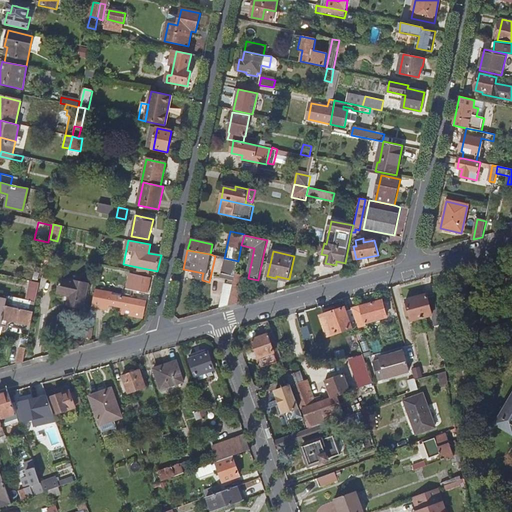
[(235,277),(238,261),(225,258),(222,274),(235,277)]
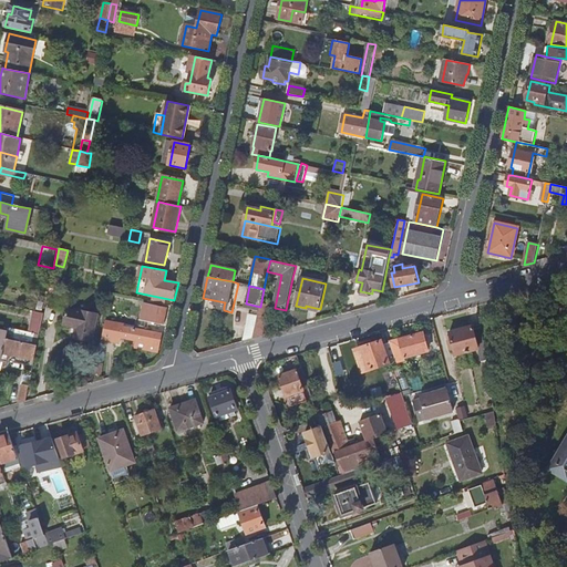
[(261,337),(272,290),(264,289),(260,307),(257,318),(253,339),(261,337)]
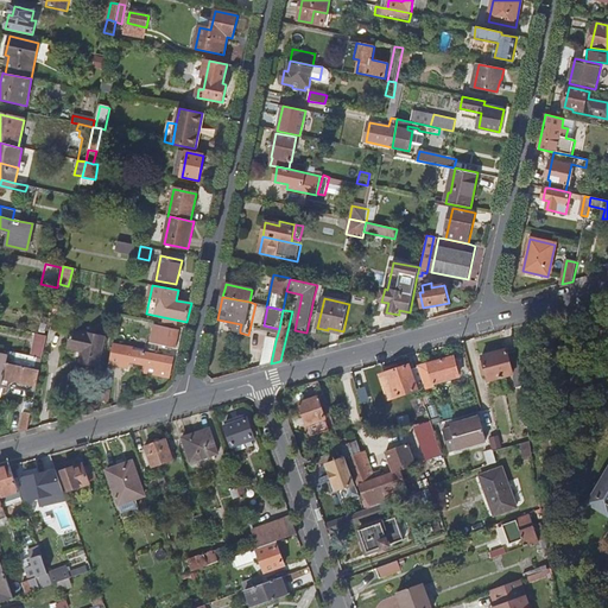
[(176,348),(179,330),(154,324),(150,342),(146,342),(145,350),(158,353),(160,344),(176,348)]
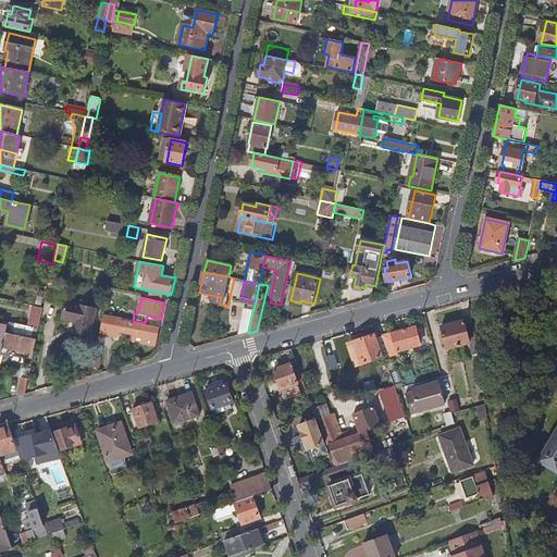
[(89,337),(95,311),(65,305),(63,318),(76,321),(74,334),(89,337)]
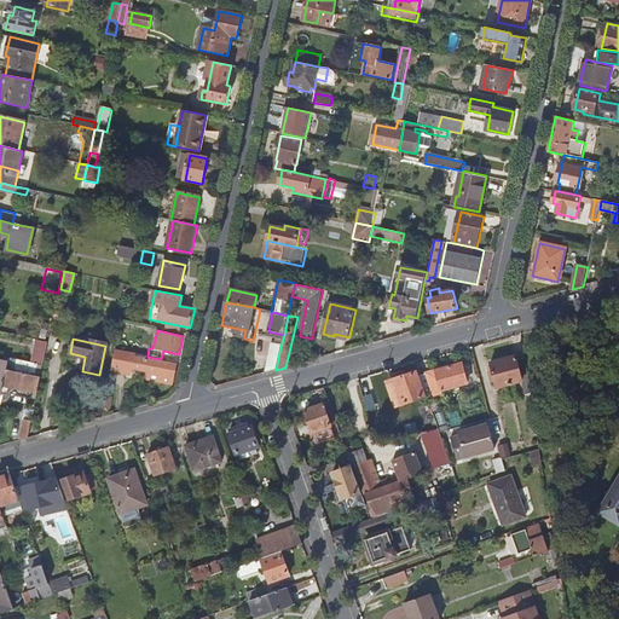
[(44,366),(48,342),(39,340),(34,364),(36,365),(44,366)]
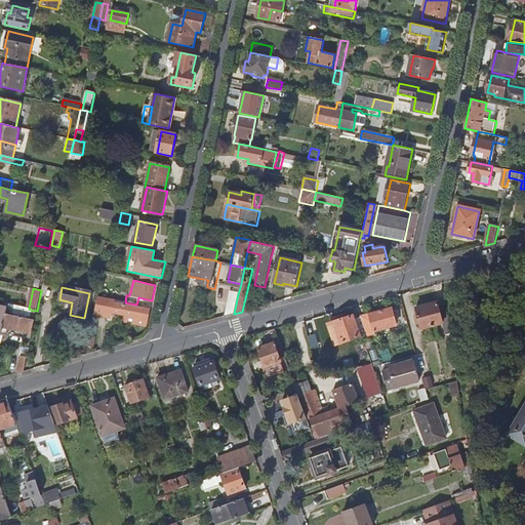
[(234,314),(238,294),(233,293),(231,301),(228,301),(225,317),(234,314)]
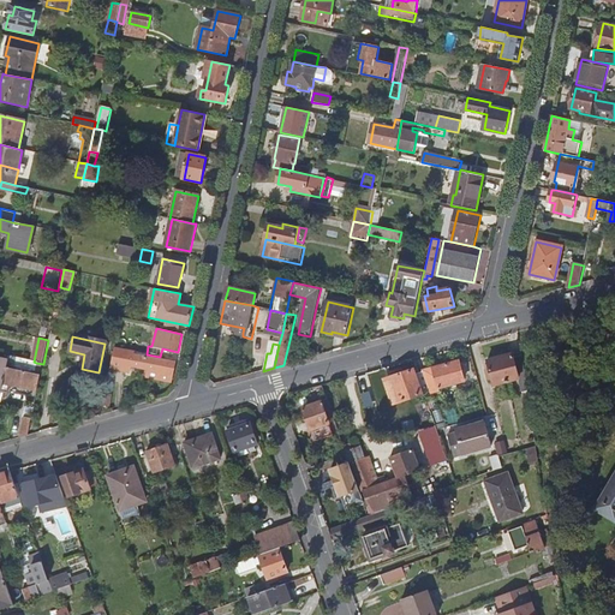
[(173,382),(177,363),(135,354),(136,352),(115,347),(111,369),(131,372),(132,366),(149,370),(148,377),(173,382)]
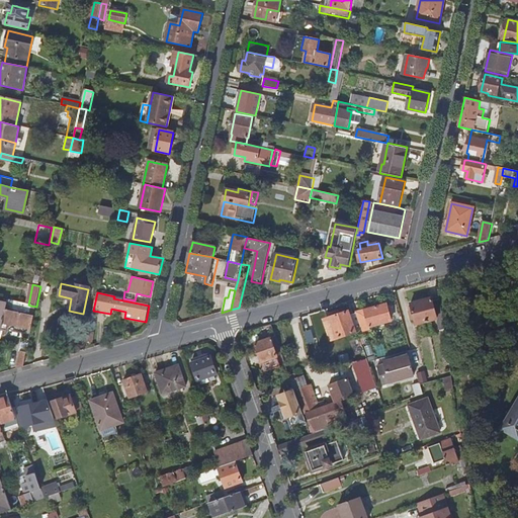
[(443,327),(438,298),(432,300),(431,297),(411,304),(413,313),(410,314),(411,319),(415,318),(416,324),(434,319),(437,329),(443,327)]
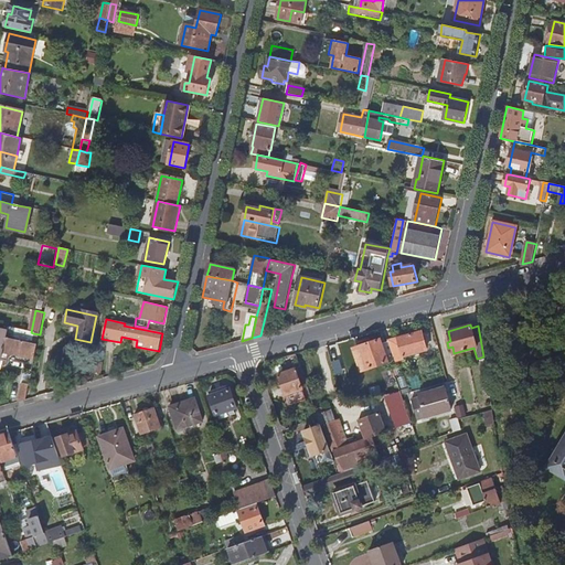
[(31,343),(33,333),(31,332),(18,329),(16,339),(31,343)]
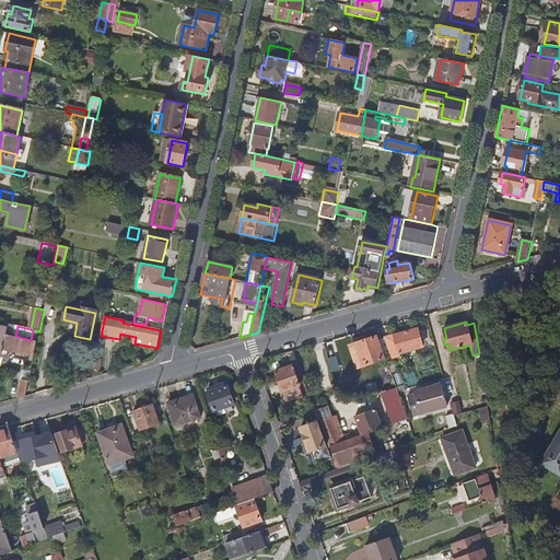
[(399,352),(422,346),(421,338),(424,337),(421,328),(380,339),(386,358),(393,357),(394,358),(400,356),(399,352)]
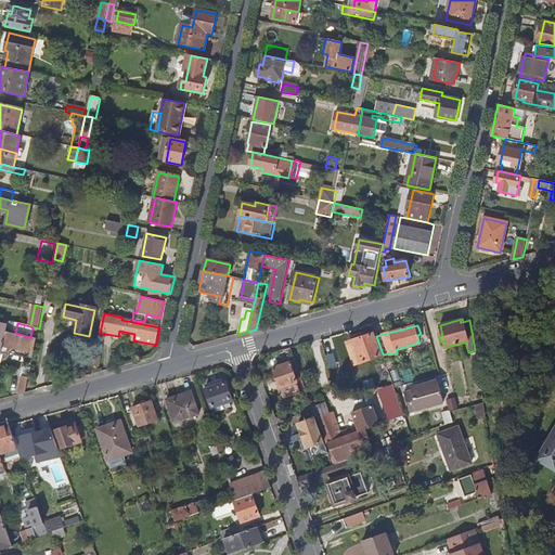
[(34,352),(37,338),(30,337),(15,333),(7,332),(2,353),(8,355),(10,347),(34,352)]
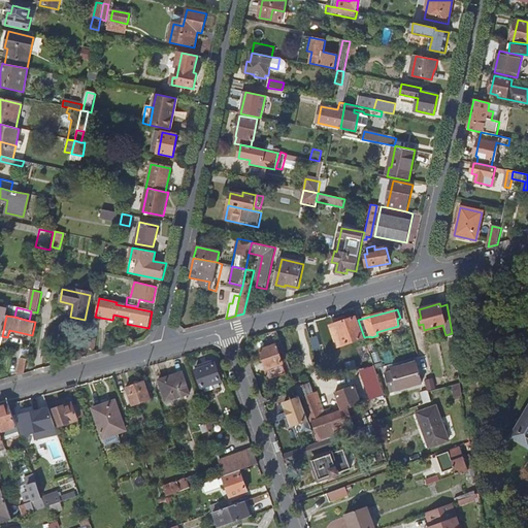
[(337,347),(362,338),(355,317),(336,323),(338,332),(332,334),(337,347)]
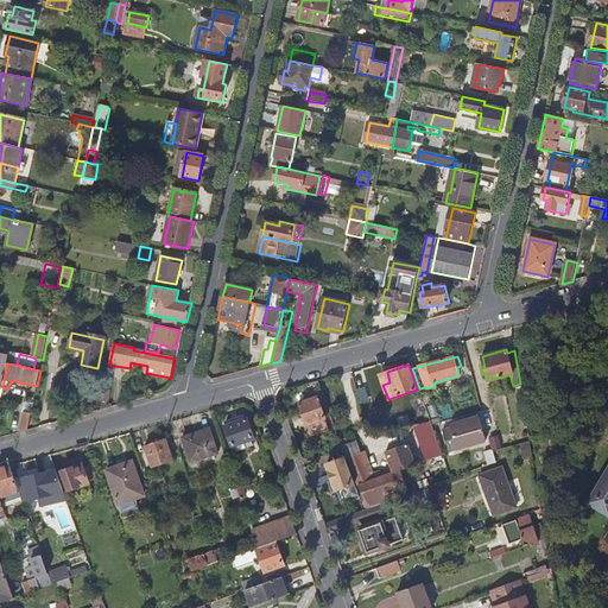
[(390,382),(387,372),(379,375),(382,385),(390,382)]
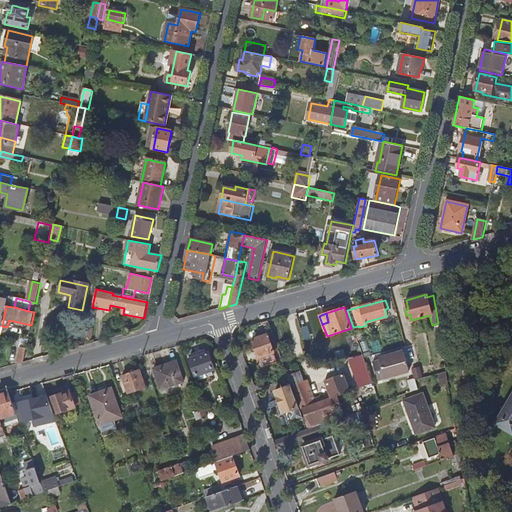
[(278,351),(272,333),(251,340),(258,358),(278,351)]
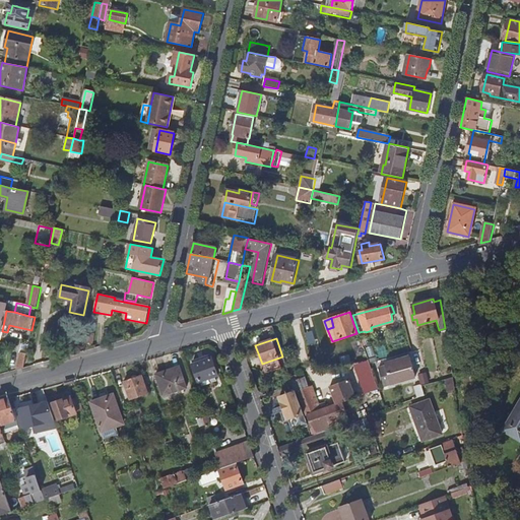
[(23,368),(26,354),(21,353),(17,370),(23,368)]
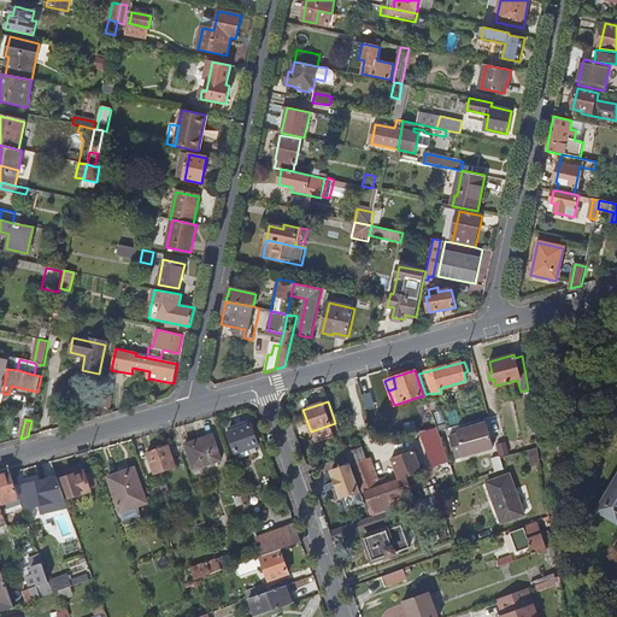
[(258,445),(251,424),(250,425),(248,422),(229,428),(230,432),(229,433),(236,452),(239,451),(256,446),(258,445)]
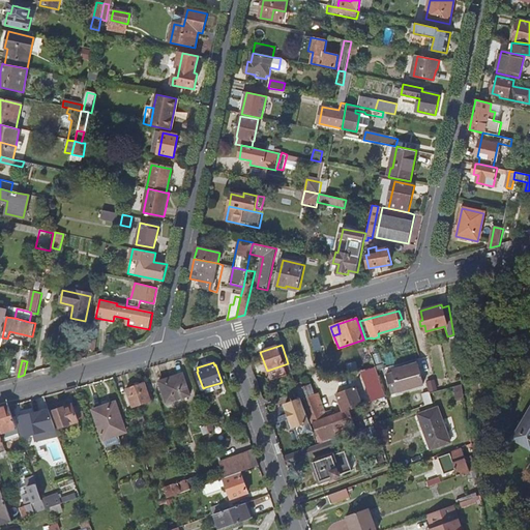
[(423,385),(417,363),(392,371),(392,374),(386,376),(390,394),(423,385)]
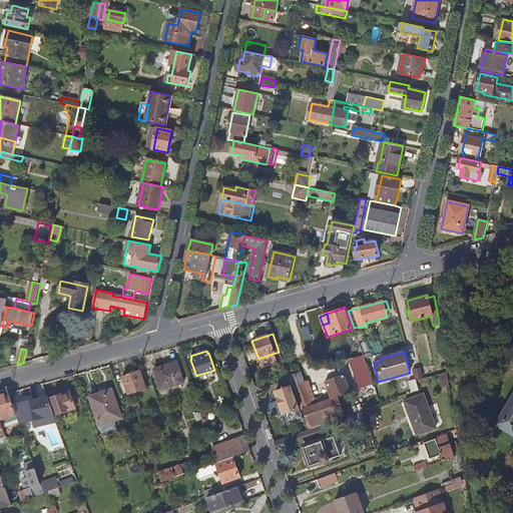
[(345,379),(350,393),(374,385),(364,357),(348,360),(352,373),(345,376),(345,379)]
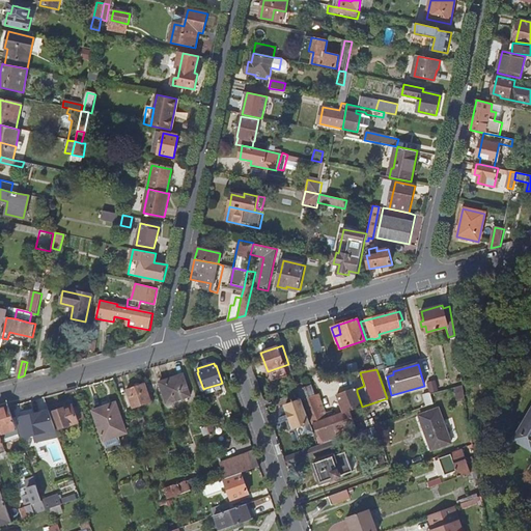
[(188,391),(182,374),(159,383),(165,399),(188,391)]
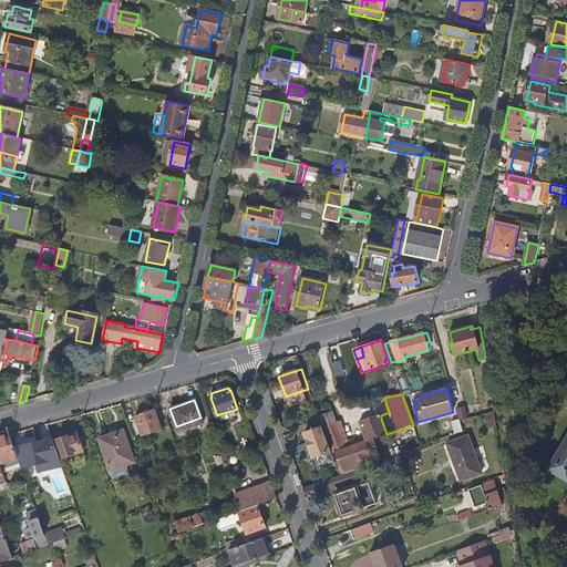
[(161,429),(154,410),(134,416),(142,435),(161,429)]
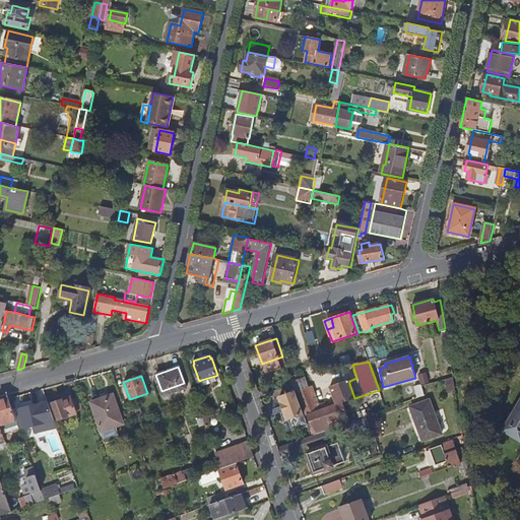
[(203,385),(216,380),(215,376),(201,380),(203,385)]
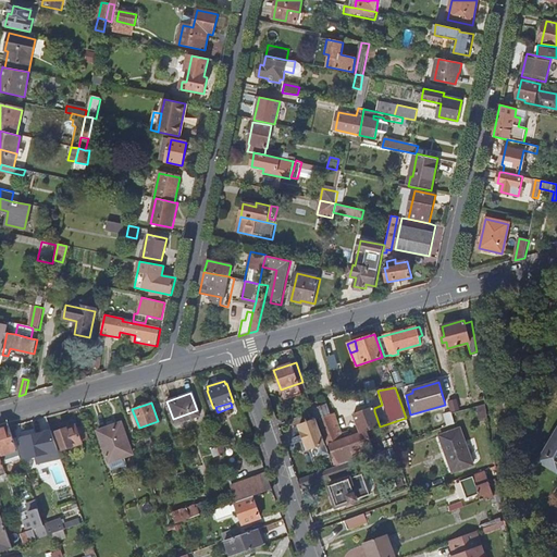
[(380,426),(374,411),(370,408),(354,415),(360,433),(350,436),(348,431),(336,434),(325,405),(313,409),(314,412),(317,419),(317,420),(320,419),(336,466),(344,463),(353,460),(374,453),(371,441),(367,431),(375,429),(380,426)]
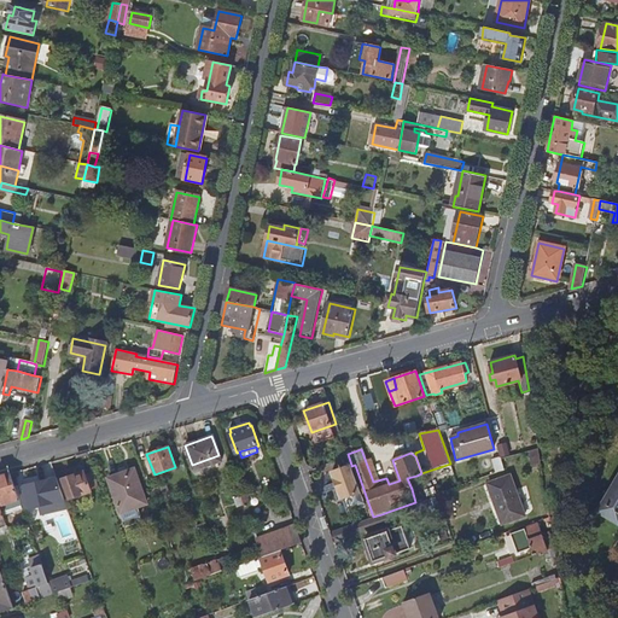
[(501,459),(501,458),(493,460),(497,473),(505,470),(501,459)]
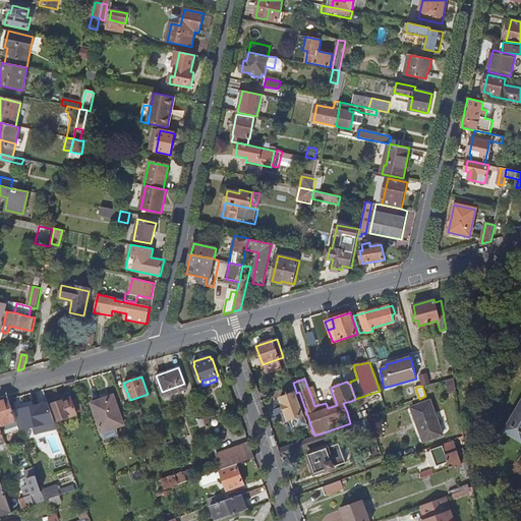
[(288,421),(304,415),(296,393),(296,392),(280,397),(283,405),(281,406),(284,412),(285,411),(288,421)]
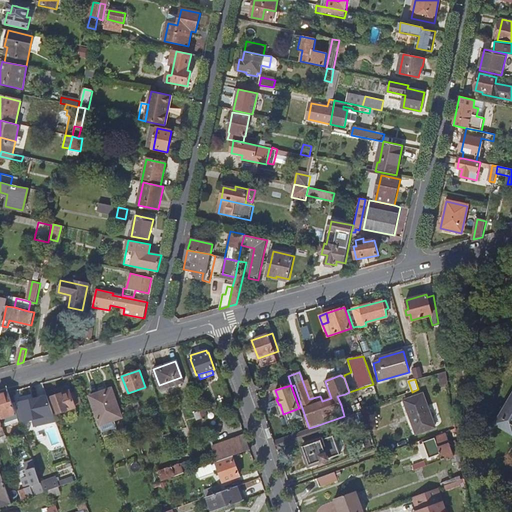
[(80,403),(76,391),(62,396),(61,393),(51,396),(57,413),(75,407),(74,405),(80,403)]
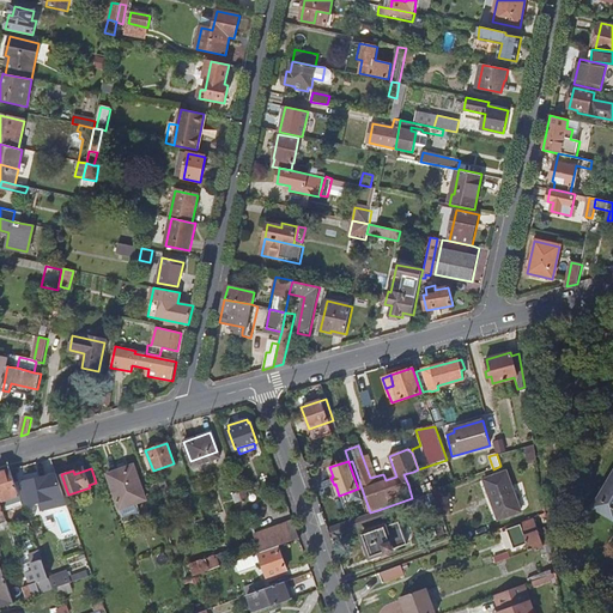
[(145,498),(133,468),(125,471),(123,468),(108,474),(122,516),(139,511),(135,502),(145,498)]
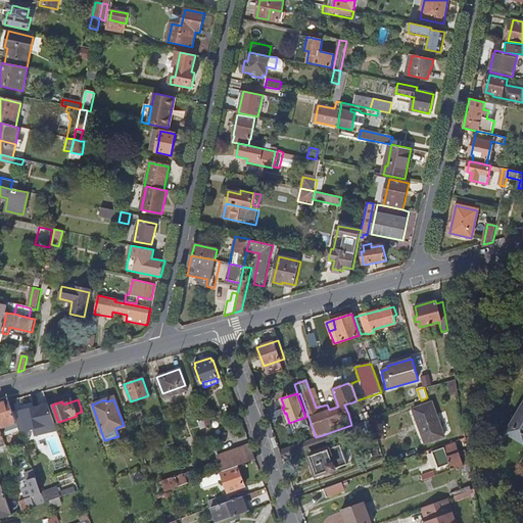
[(454,433),(441,399),(413,411),(425,443),(454,433)]
